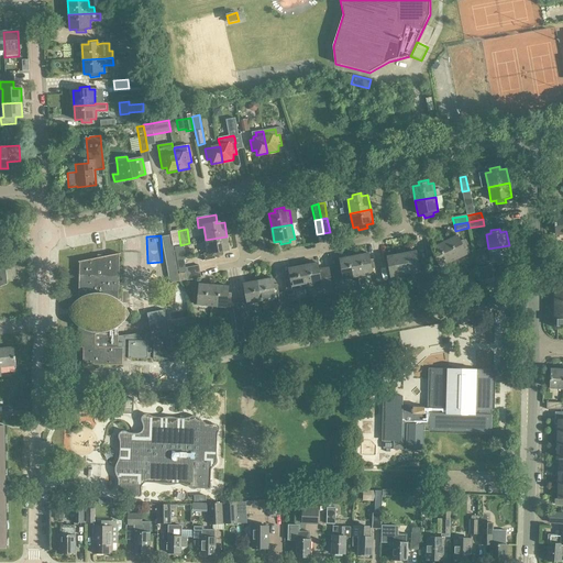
[(179,282),(170,235),(161,238),(169,283),(179,282)]
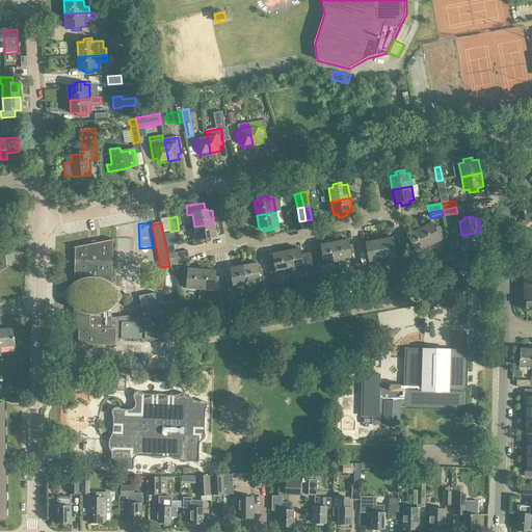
[(192,240),(193,246),(204,245),(203,242),(212,241),(211,238),(217,237),(214,223),(194,227),(196,239),(192,240)]
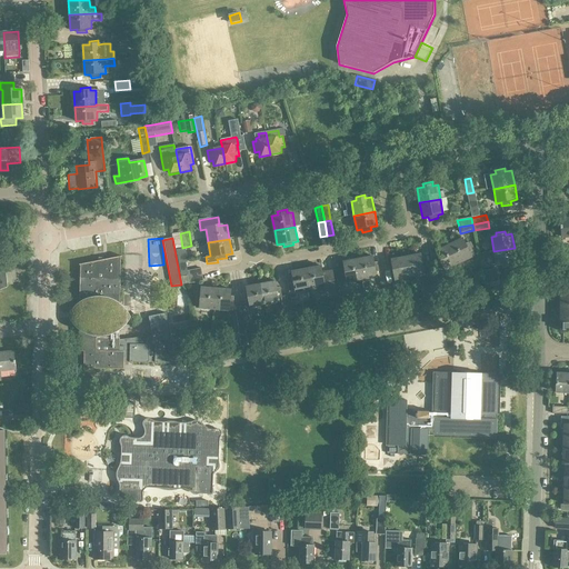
[(462,239),(449,246),(458,265),(462,262),(471,258),(469,253),(472,251),(475,250),(471,242),(468,243),(468,242),(465,245),(462,239)]
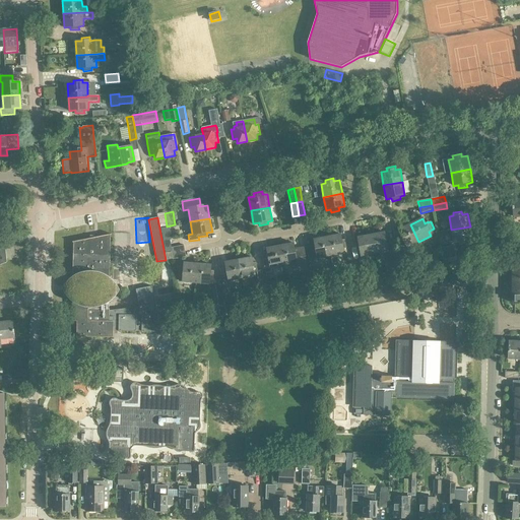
[(398,230),(401,235),(398,237),(402,245),(405,243),(407,247),(418,242),(410,224),(398,230)]
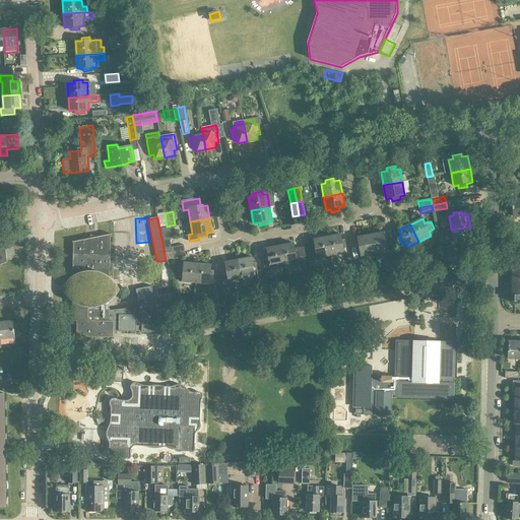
[(472,240),(470,226),(451,230),(454,243),(458,242),(459,245),(467,243),(467,241),(472,240)]
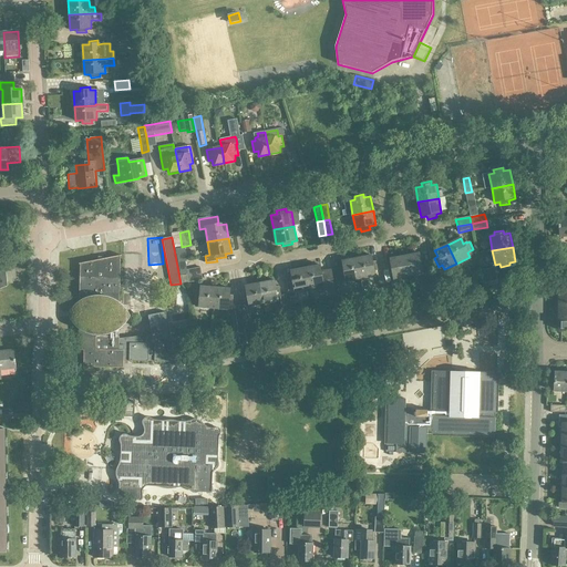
[(423,275),(422,269),(425,269),(424,259),(421,260),(419,254),(404,256),(409,277),(410,282),(416,281),(415,276),(423,275)]
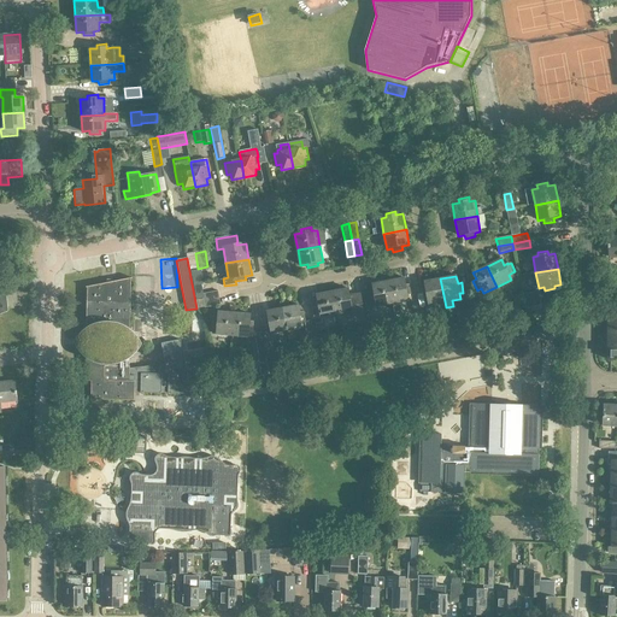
[(86,287),(87,287),(84,381),(92,381),(90,399),(134,400),(134,391),(140,391),(140,393),(162,393),(162,392),(168,392),(168,394),(191,394),(187,374),(184,375),(183,368),(186,368),(181,340),(162,344),(165,365),(129,369),(131,280),(133,280),(133,278),(86,287)]
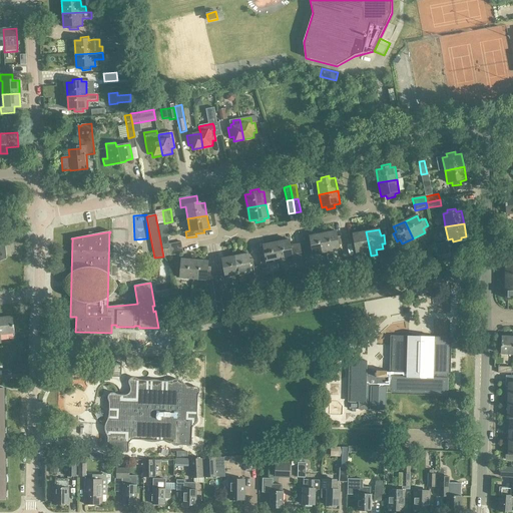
[(340,250),(339,245),(342,245),(341,236),(337,237),(336,231),(323,233),(327,252),(340,250)]
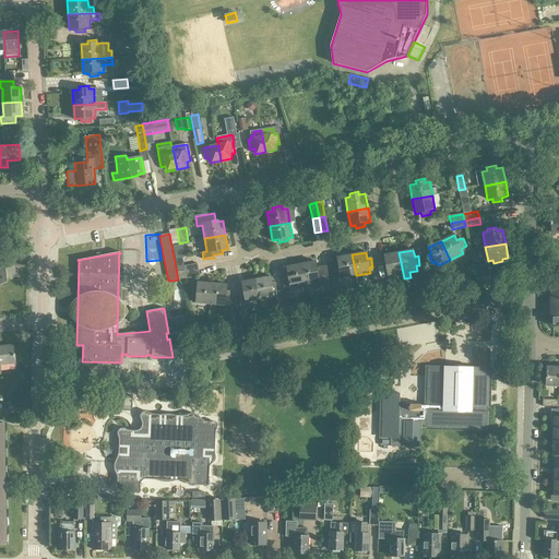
[(389,276),(403,273),(399,252),(384,256),(385,262),(382,262),(384,271),(388,271),(389,276)]
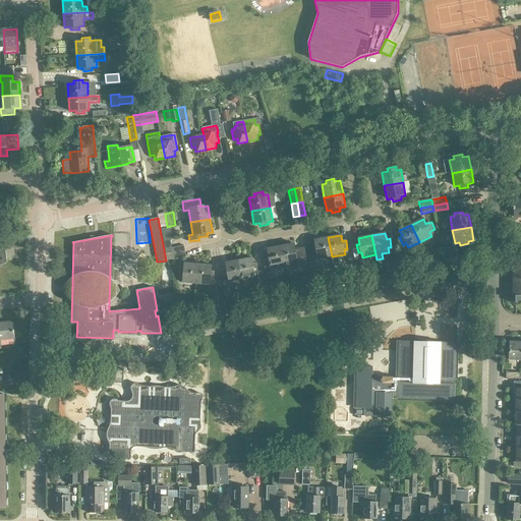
[(309,261),(332,256),(328,237),(314,240),(315,246),(307,247),(309,261)]
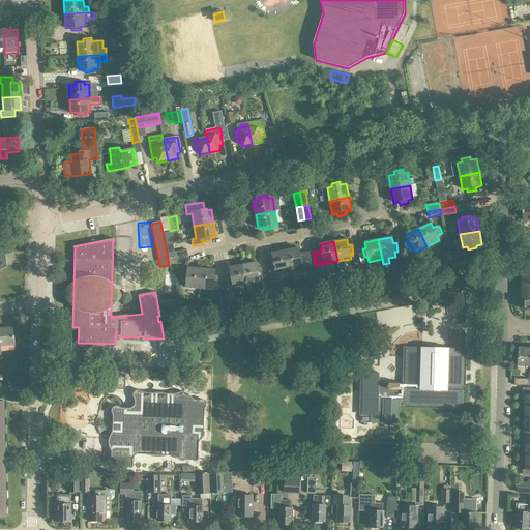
[(286,251),(289,270),(302,267),(303,272),(313,270),(310,253),(300,254),(299,247),(286,251)]
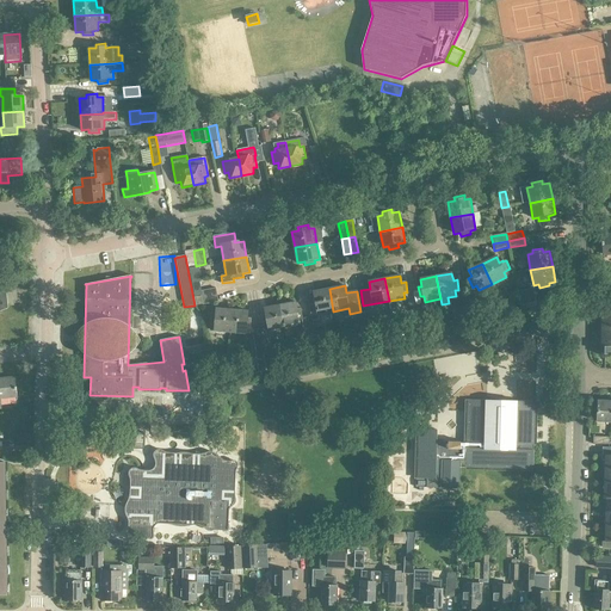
[(201,291),(202,298),(217,295),(216,289),(201,291)]
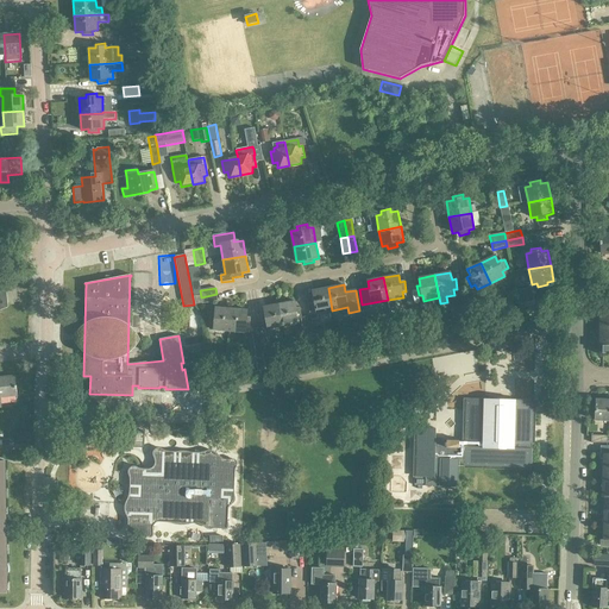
[(316,313),(332,311),(328,288),(313,290),(314,297),(311,299),(312,308),(315,308),(316,313)]
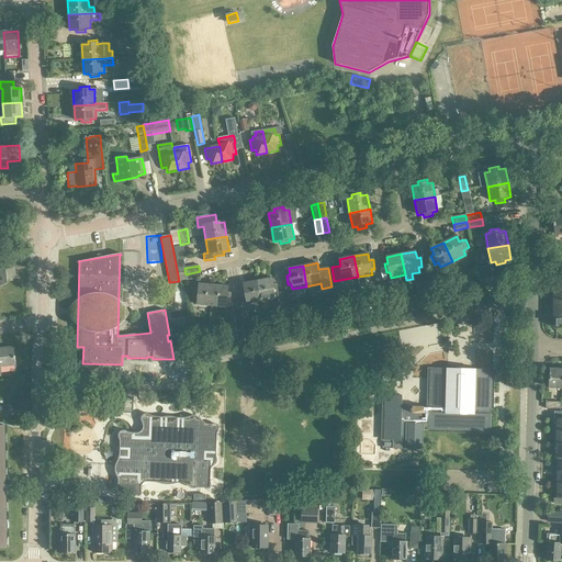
[(435,274),(429,276),(431,290),(438,289),(435,274)]
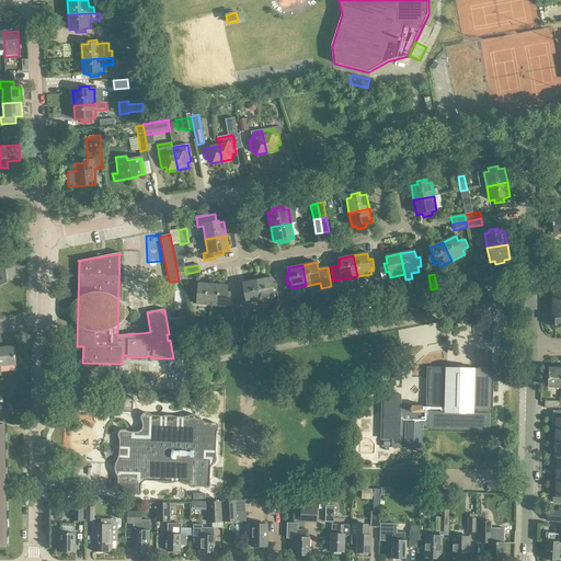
[(272,277),(258,281),(261,300),(276,298),(275,294),(278,293),(276,284),(273,284),(272,277)]
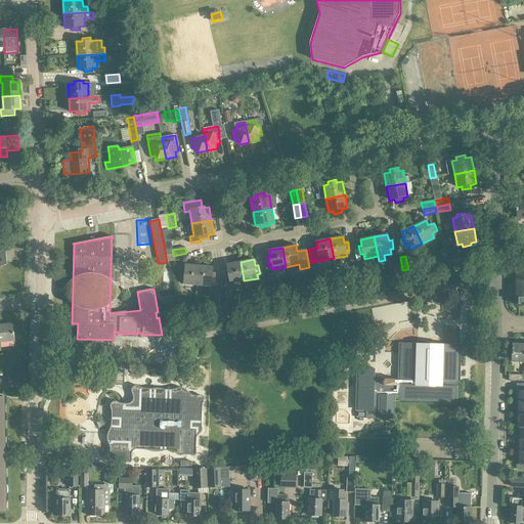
[(230,284),(244,280),(241,262),(227,264),(228,270),(225,271),(226,279),(230,279),(230,284)]
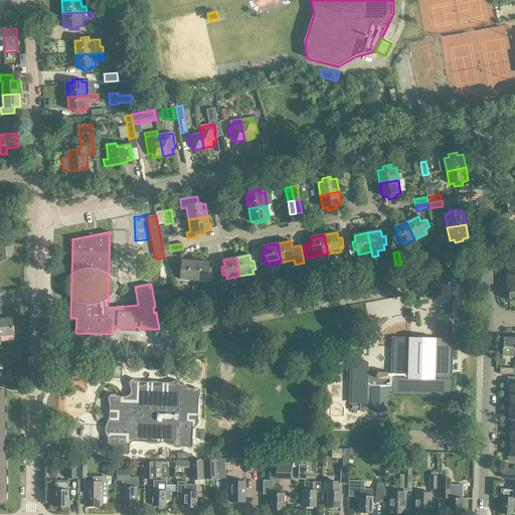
[(357,260),(351,261),(353,274),(359,273),(357,260)]
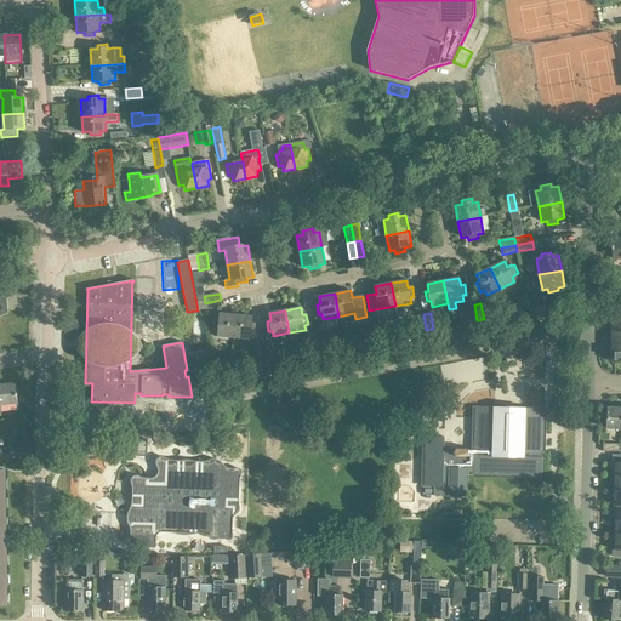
[(218,336),(234,339),(237,315),(221,314),(220,320),(216,320),(215,331),(218,331),(218,336)]
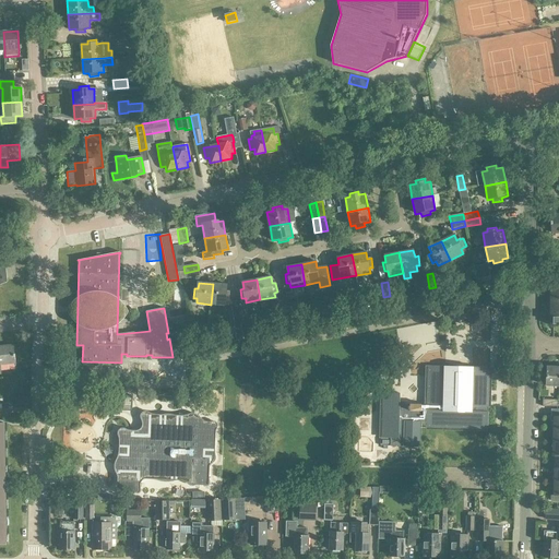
[(227,285),(213,284),(211,305),(226,306),(226,300),(229,300),(230,292),(227,292),(227,285)]
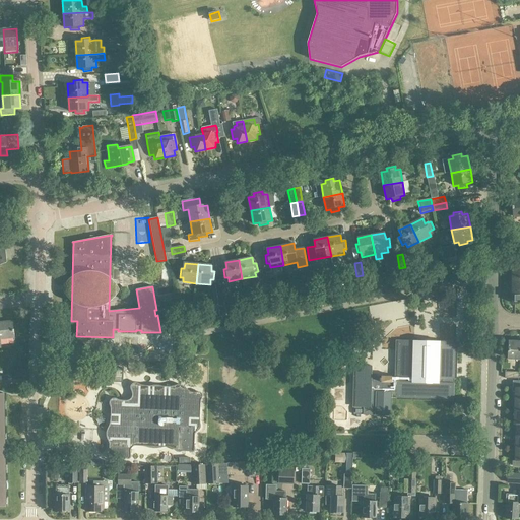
[(270,279),(264,280),(267,294),(272,293),(270,279)]
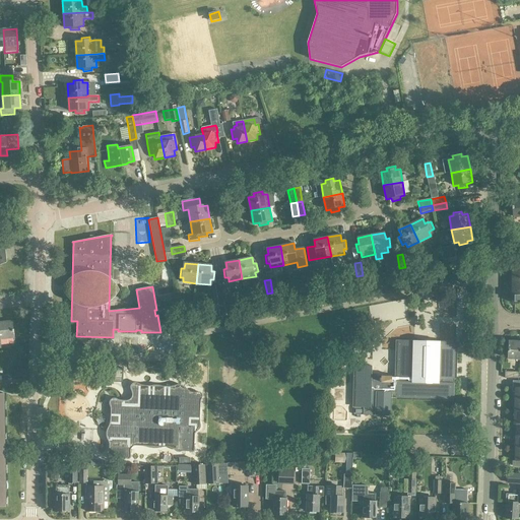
[(264,280),(259,281),(263,305),(269,304),(267,294),(264,280)]
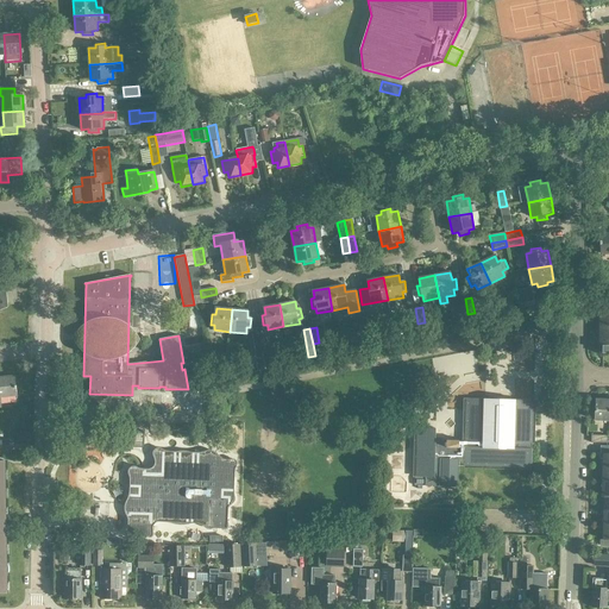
[(364,351),(360,333),(350,334),(353,353),(364,351)]
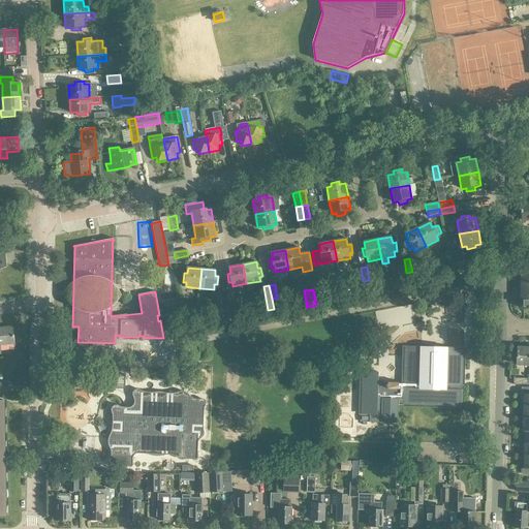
[(235,306),(231,292),(226,293),(228,307),(235,306)]
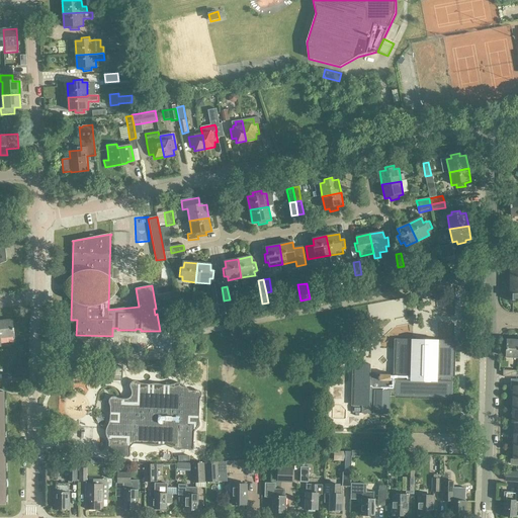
[(224,300),(222,287),(216,288),(218,301),(224,300)]
